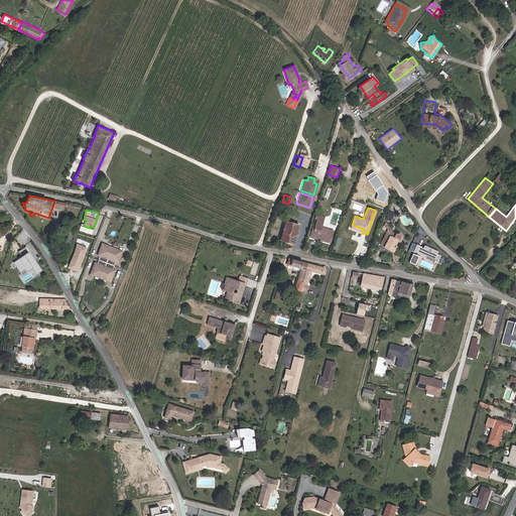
[(334,230),(321,227),(325,217),(316,214),(310,236),(330,242),(334,230)]
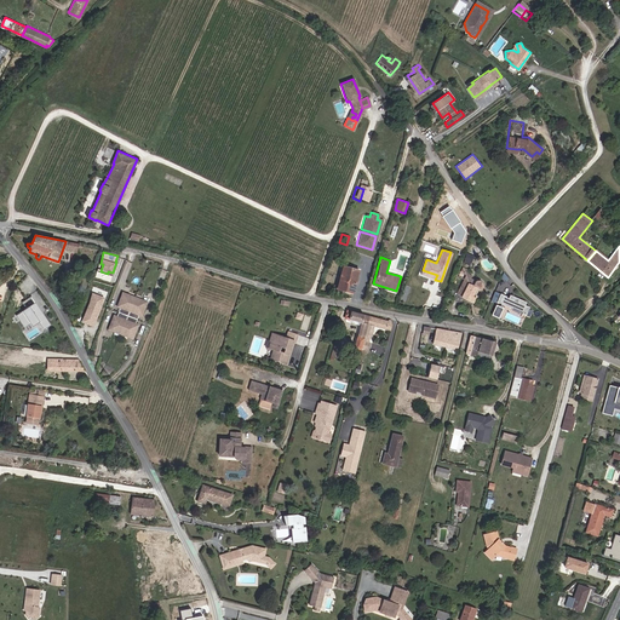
[(362,280),(365,271),(344,265),(337,287),(351,292),(356,277),(362,280)]
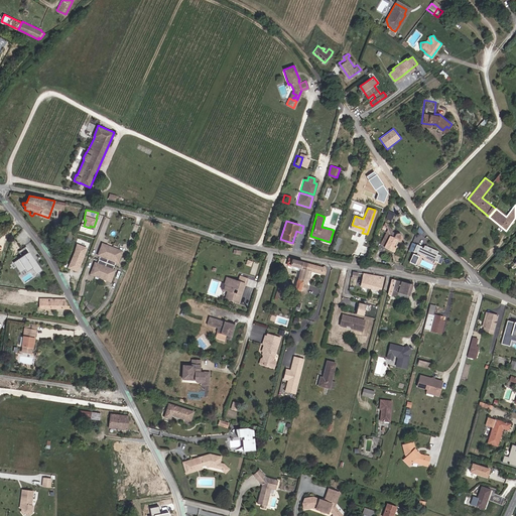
[(390,224),(385,222),(381,229),(386,232),(385,233),(380,245),(393,252),(396,246),(393,244),(396,239),(398,240),(400,240),(402,239),(402,237),(402,235),(401,233),(400,232),(398,232),(396,233),(388,229),(390,224)]
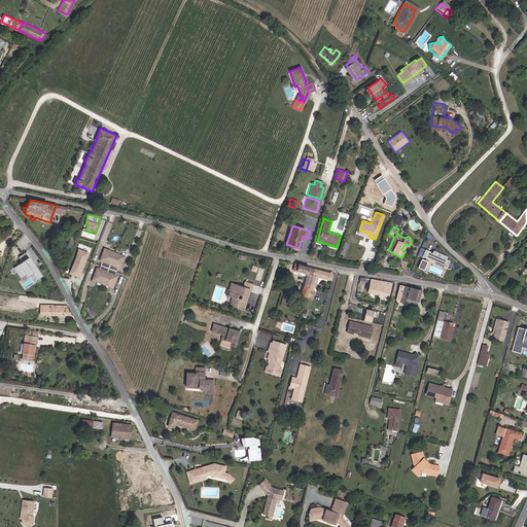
[(78,248),(70,273),(80,277),(90,252),(78,248)]
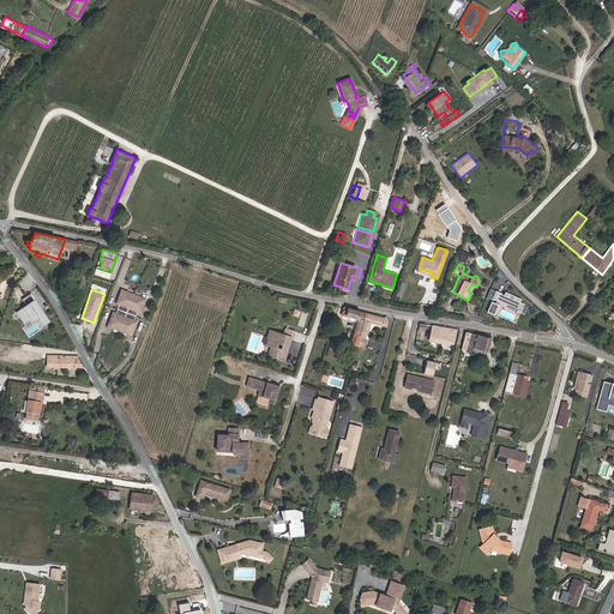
[(501,294),(495,292),(492,300),(507,306),(507,305),(517,309),(517,311),(521,312),(524,305),(519,302),(522,300),(513,296),(512,299),(510,299),(512,295),(505,293),(504,295),(501,294)]
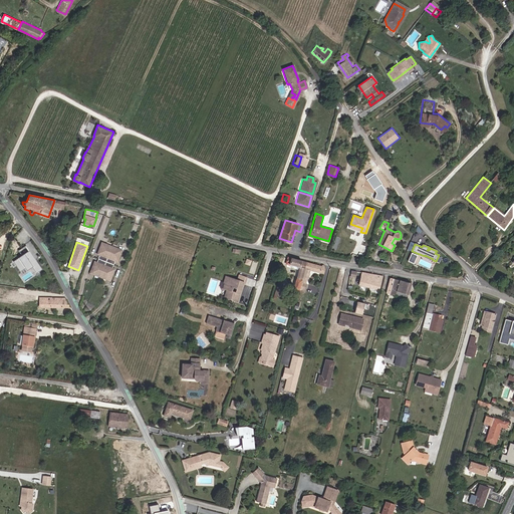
[(111,249),(102,245),(97,256),(100,257),(98,261),(106,264),(111,249)]
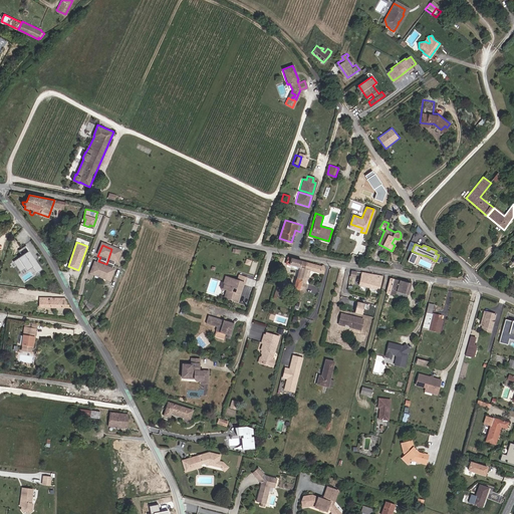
[(26,246),(19,249),(21,254),(28,250),(26,246)]
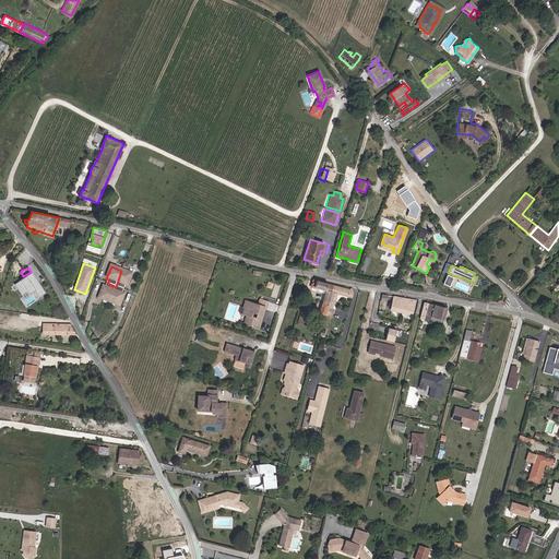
[(133,274),(121,271),(116,287),(125,290),(126,286),(128,287),(133,274)]
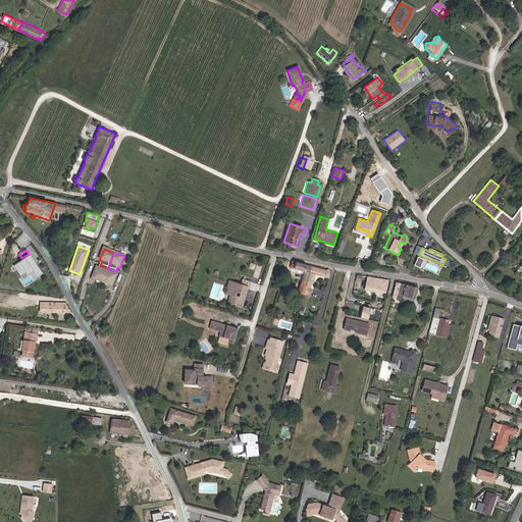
[(30,255),(14,265),(20,275),(25,272),(28,274),(34,271),(37,276),(42,273),(30,255)]
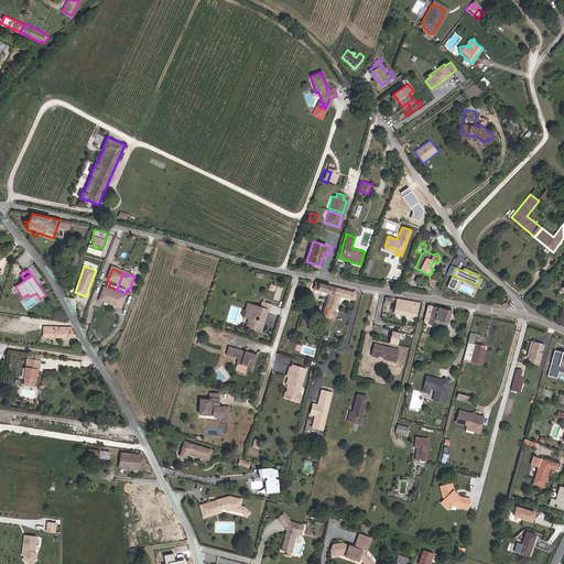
[(448,286),(455,288),(457,279),(451,277),(448,286)]
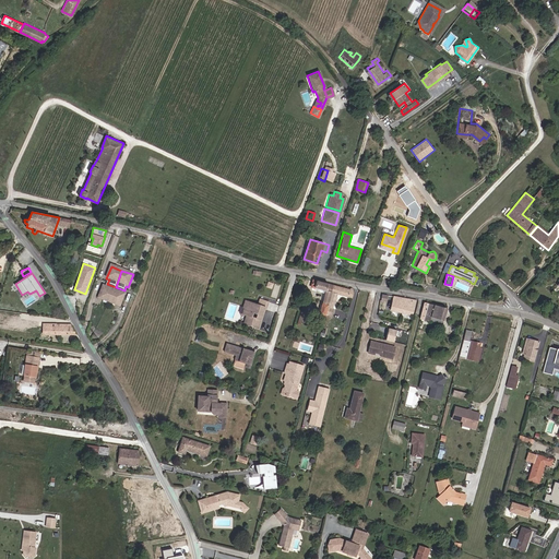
[(320,313),(325,316),(332,292),(333,293),(335,286),(330,285),(330,284),(314,280),(312,286),(328,292),(324,301),(323,301),(320,313)]
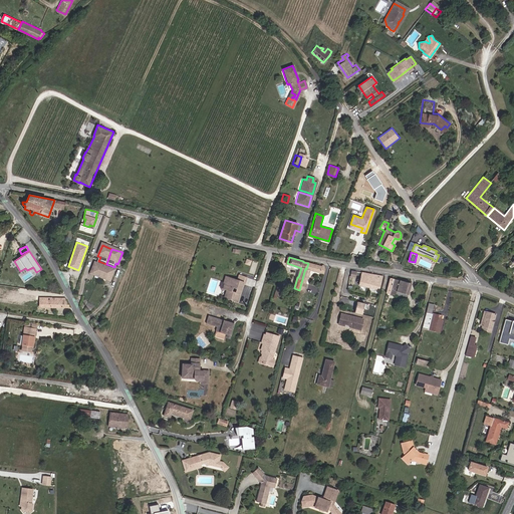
[(106,264),(98,261),(97,265),(94,264),(90,275),(100,279),(106,264)]
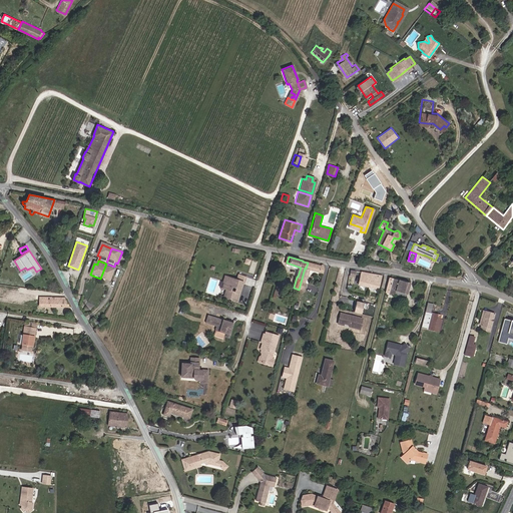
[(305,283),(306,278),(308,279),(309,275),(308,275),(308,274),(308,273),(309,273),(308,272),(308,271),(310,270),(323,273),(323,268),(324,265),(322,265),(322,266),(308,263),(306,269),(305,268),(299,290),(304,291),(306,284),(305,283)]
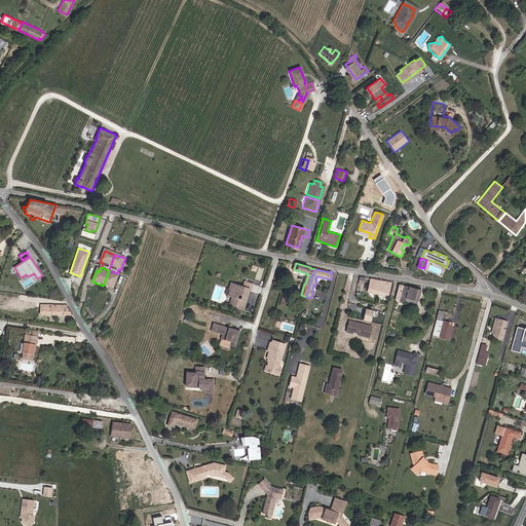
[(117,273),(109,270),(103,286),(113,290),(117,277),(115,277),(117,273)]
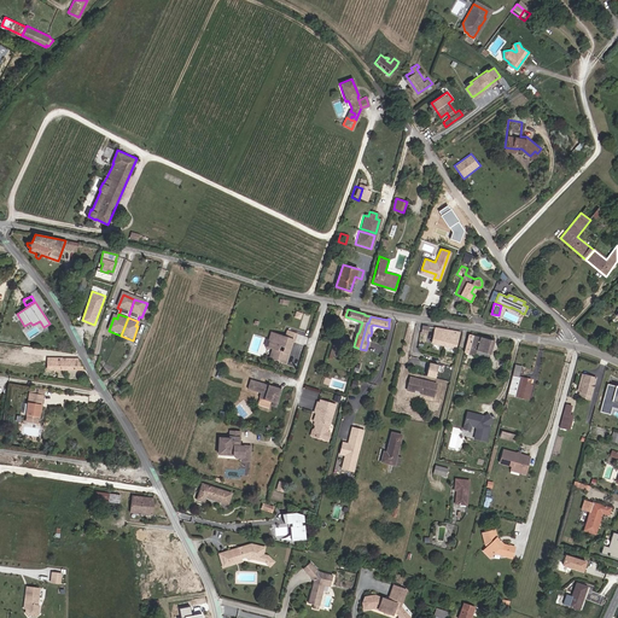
[(460,333),(435,327),(431,343),(458,348),(460,333)]
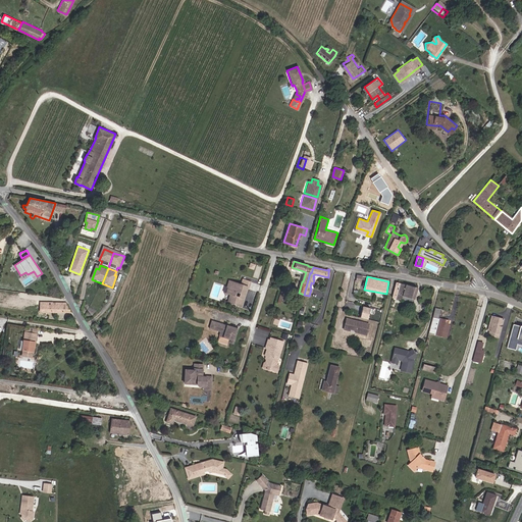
[(241,285),(228,281),(227,288),(228,288),(231,289),(229,294),(230,296),(231,296),(229,303),(241,307),(247,288),(248,289),(250,282),(242,280),(241,285)]
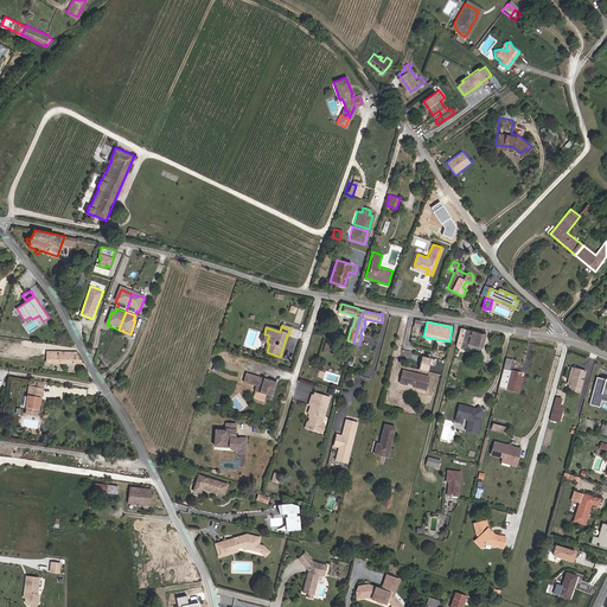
[(462,328),(458,349),(480,353),(485,334),(462,328)]
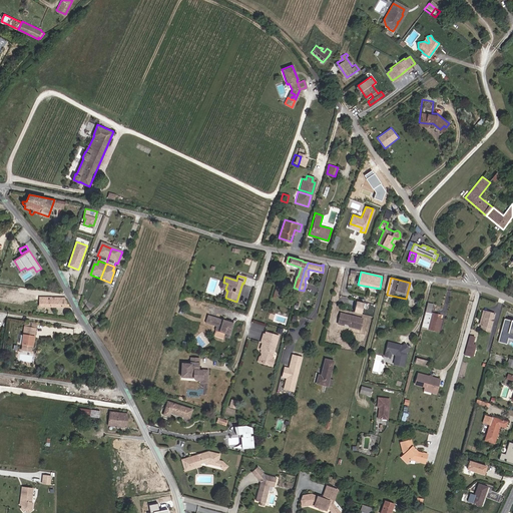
[(273,279),(272,280),(280,283),(279,286),(278,286),(274,298),(277,299),(278,296),(280,297),(284,282),(273,279)]
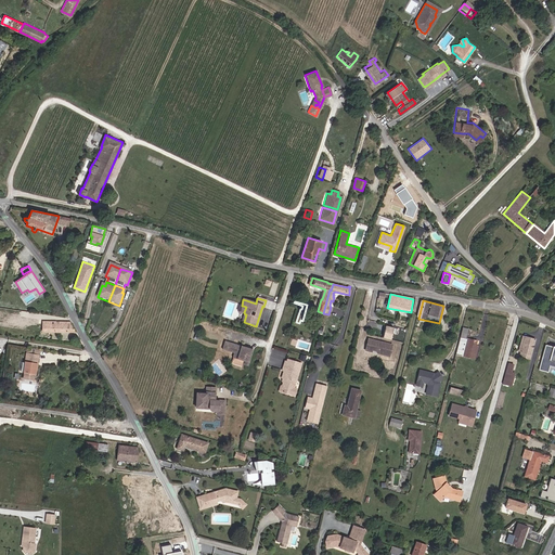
[(76,332),(71,322),(60,322),(60,321),(57,321),(57,323),(55,323),(55,321),(44,321),(43,332),(76,332)]
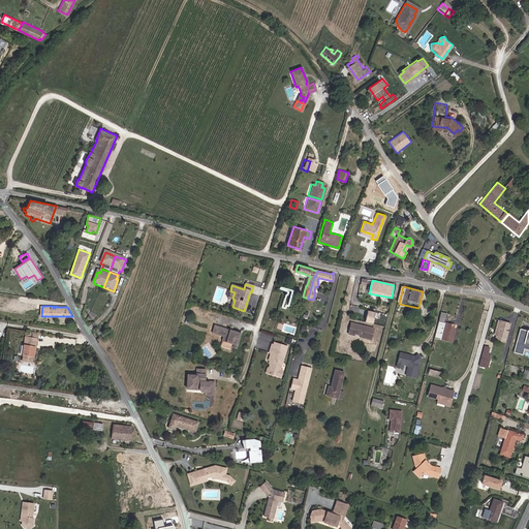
[(440,315),(447,317),(449,308),(442,306),(440,315)]
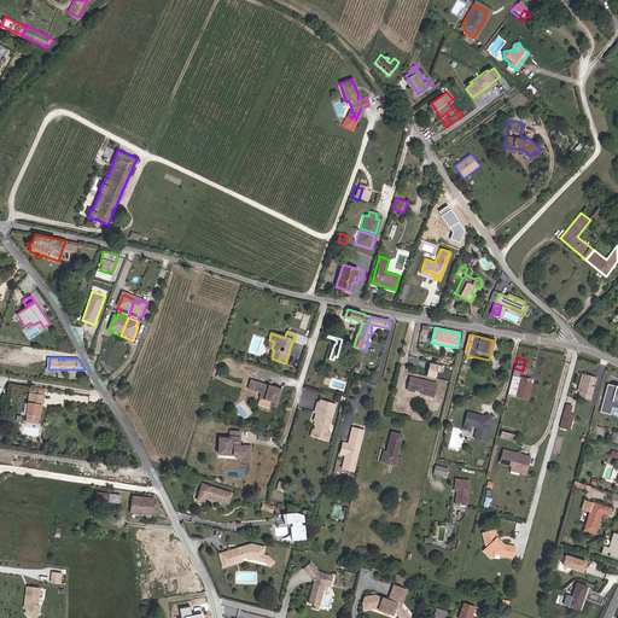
[(427,375),(436,378),(438,365),(430,363),(427,375)]
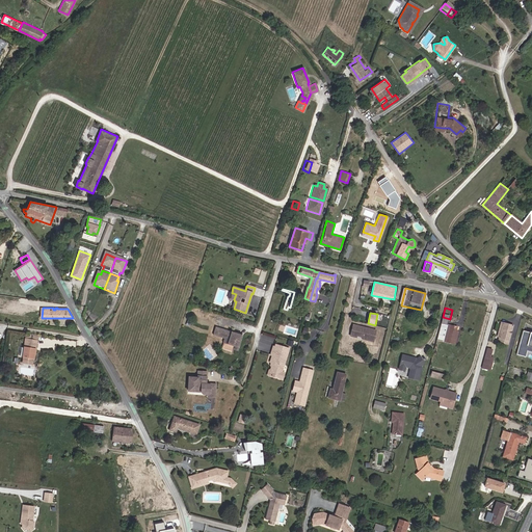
[(436,339),(444,341),(450,319),(443,317),(436,339)]
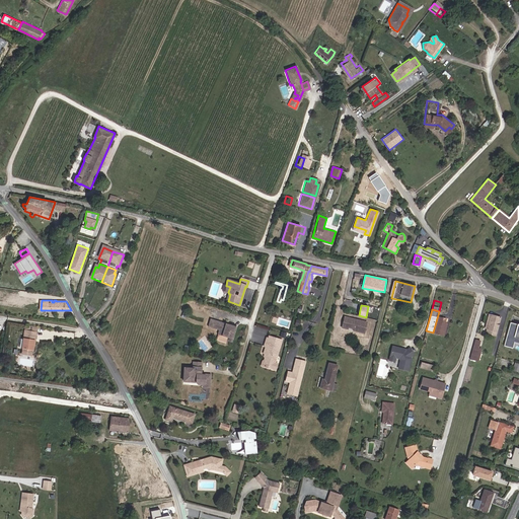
[(448,313),(439,311),(433,332),(445,336),(449,319),(446,319),(448,313)]
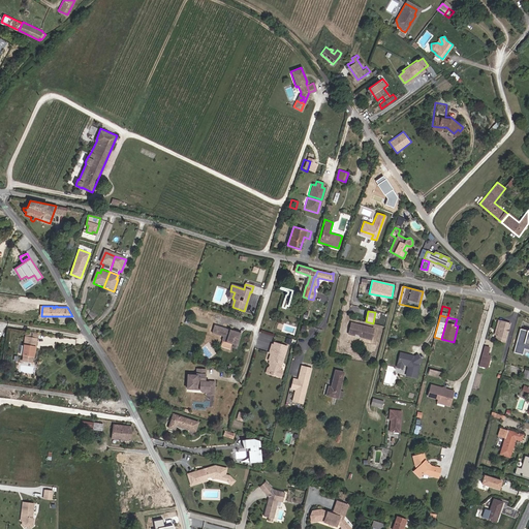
[(509,323),(500,320),(495,339),(504,341),(509,323)]
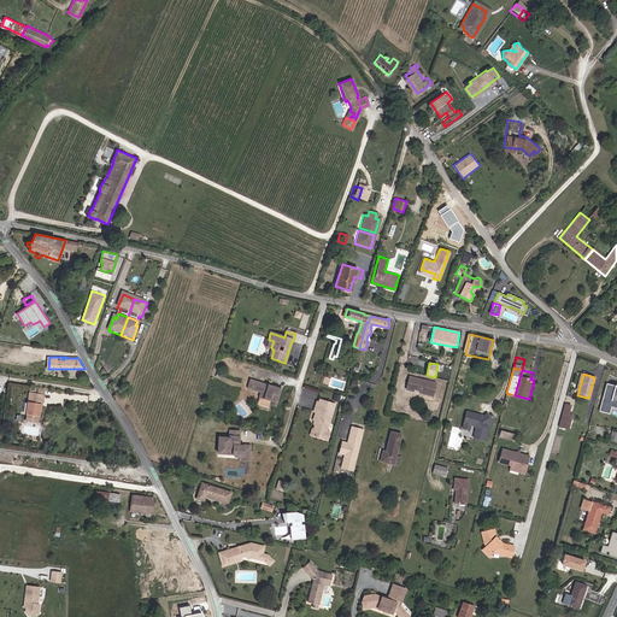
[(246,388),(259,392),(258,398),(270,401),(269,405),(275,406),(281,388),(275,387),(274,388),(271,388),(271,386),(250,378),(246,388)]
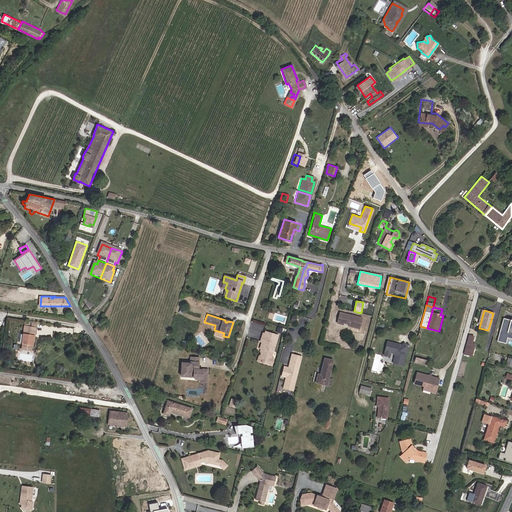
[(360,328),(362,318),(344,314),(344,315),(343,316),(339,315),(338,323),(344,325),(344,323),(349,324),(349,326),(360,328)]
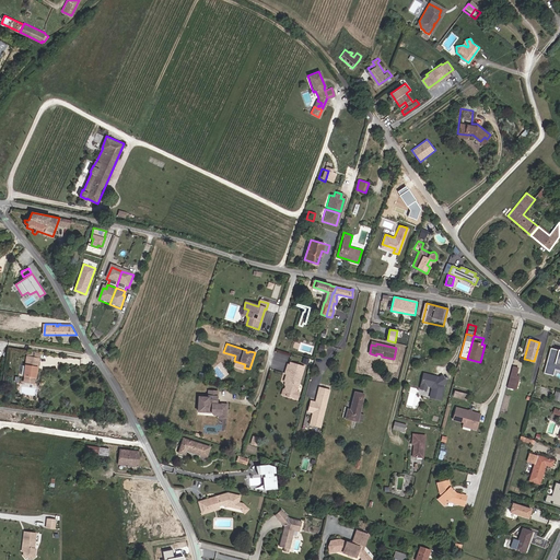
[(559,350),(550,348),(544,372),(551,374),(555,363),(559,364),(559,350)]
